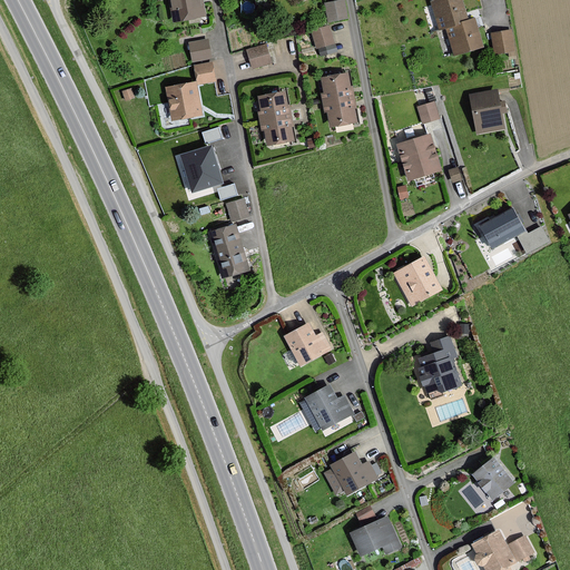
[(169,0),(174,22),(205,16),(202,0),(169,0)]
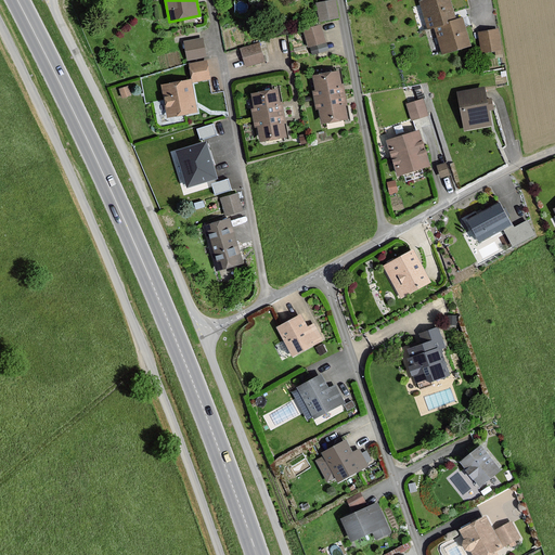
[(426,0),(420,2),(427,29),(435,27),(447,24),(447,23),(456,20),(450,0),(426,0)]
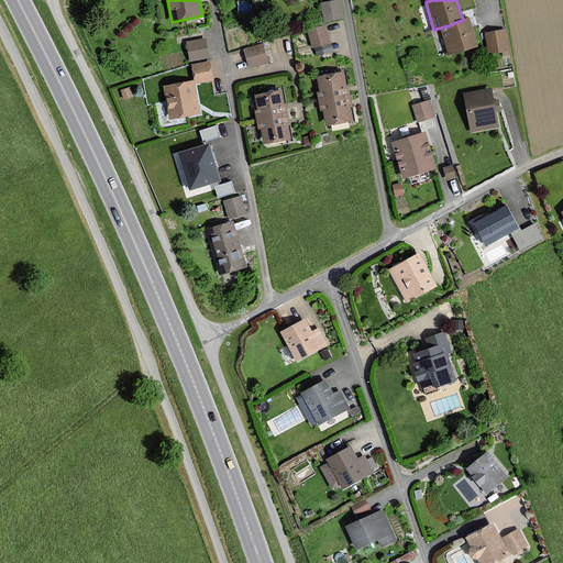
[(343,20),(340,1),(321,4),(324,23),(343,20)]
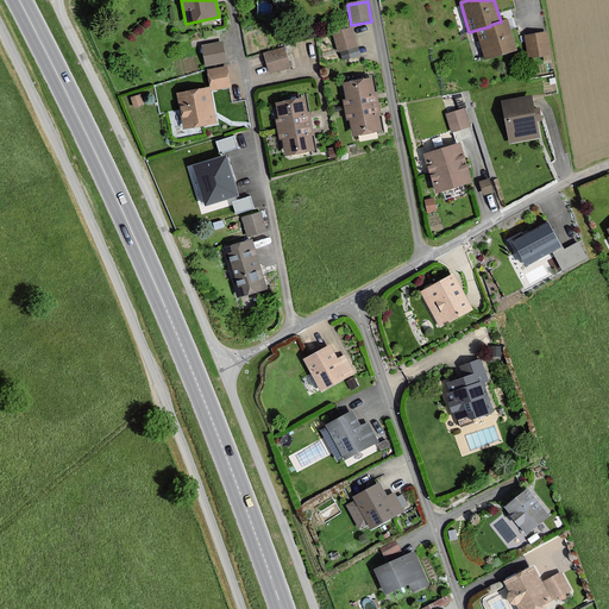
[(490,25),(490,26),(477,30),(484,60),(516,51),(508,20),(501,22),(490,25)]
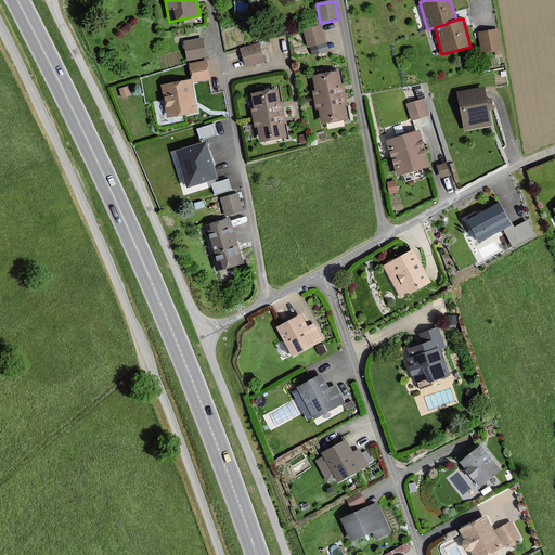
[(320,25),(302,30),(307,48),(325,42),(320,25)]
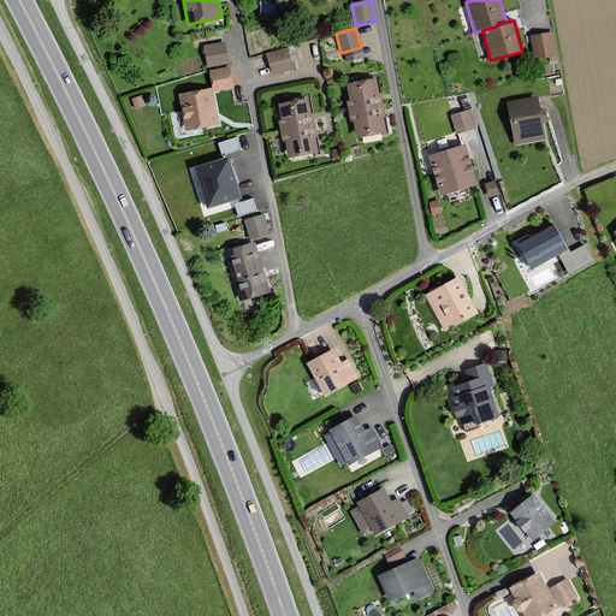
[(552,33),(531,36),(534,59),(556,55),(552,33)]
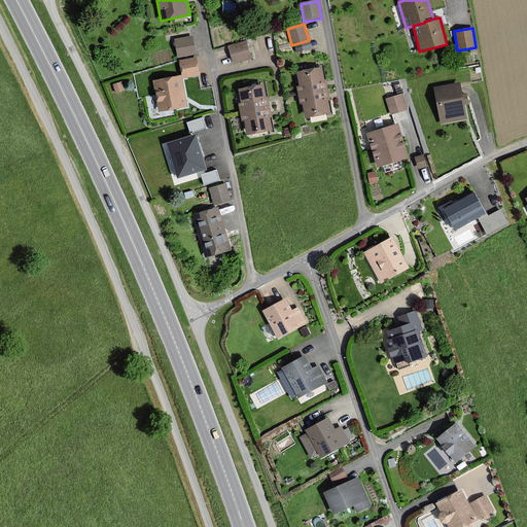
[(192,36),(175,39),(178,58),(196,55),(192,36)]
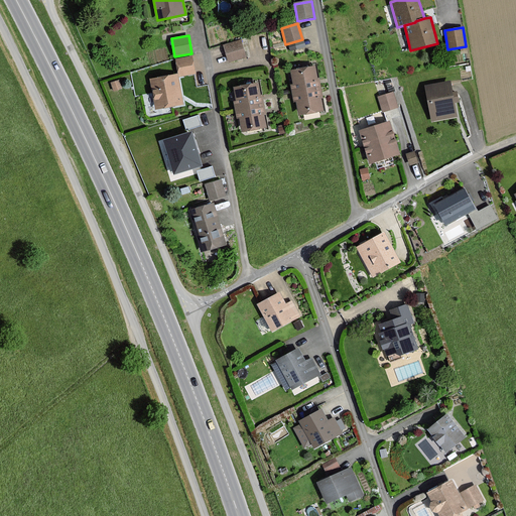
[(242,41),(224,46),(228,62),(246,57),(242,41)]
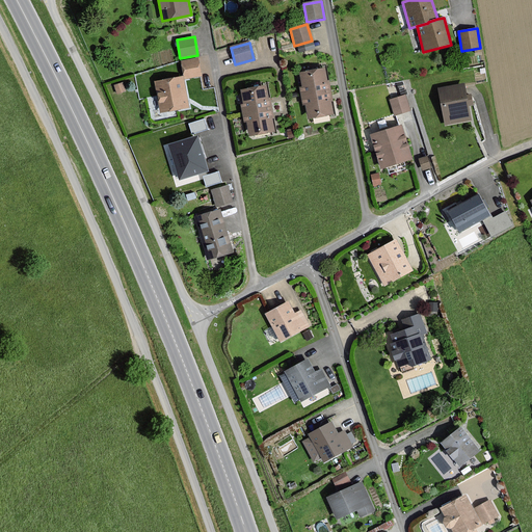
[(198,59),(182,61),(182,63),(184,77),(156,81),(161,112),(190,107),(185,79),(202,77),(198,59)]
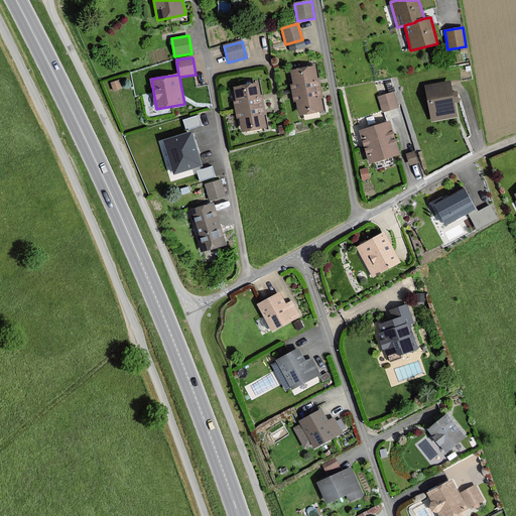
[(316,67),(290,71),(294,93),(320,89),(316,67)]
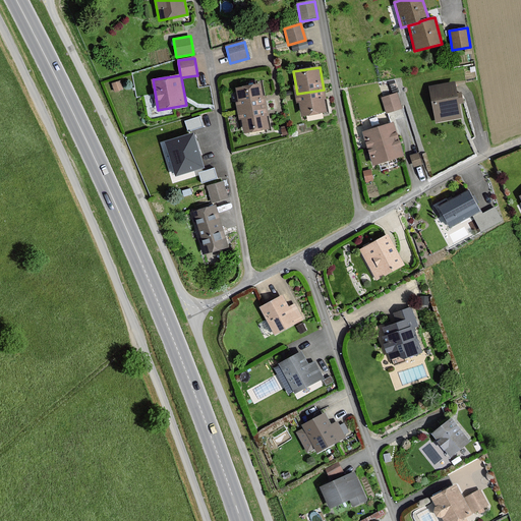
[(456,83),(431,88),(439,122),(463,118),(456,83)]
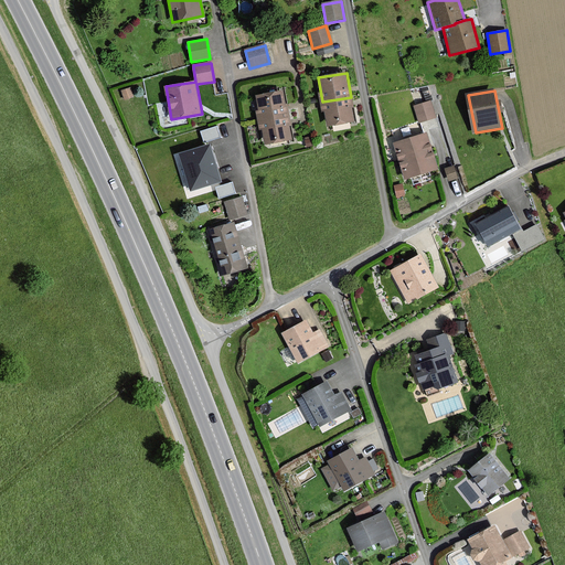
[(258,112),(256,113),(257,121),(286,116),(281,92),(256,96),(258,112)]
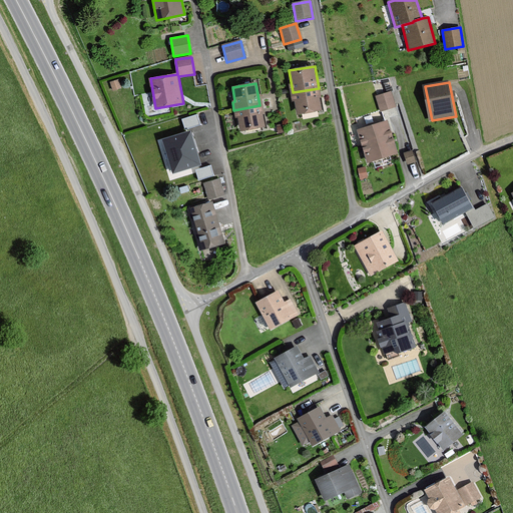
[(297,115),(323,110),(319,88),(293,92),(297,115)]
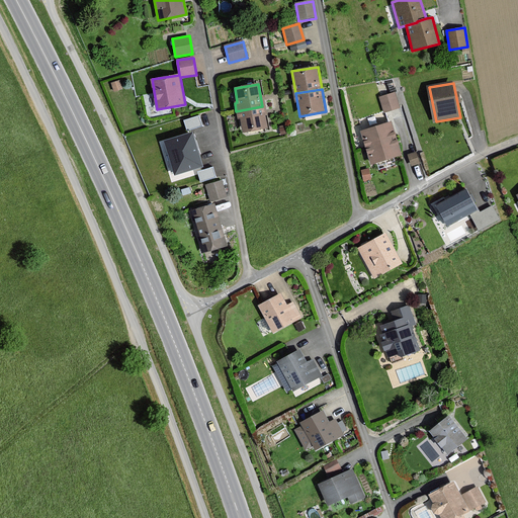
[(401,108),(396,92),(379,97),(384,112),(401,108)]
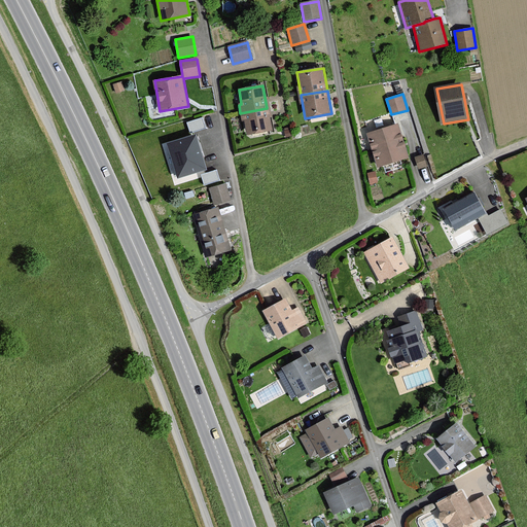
[(271,130),(267,108),(240,113),(241,120),(244,120),(246,134),(271,130)]
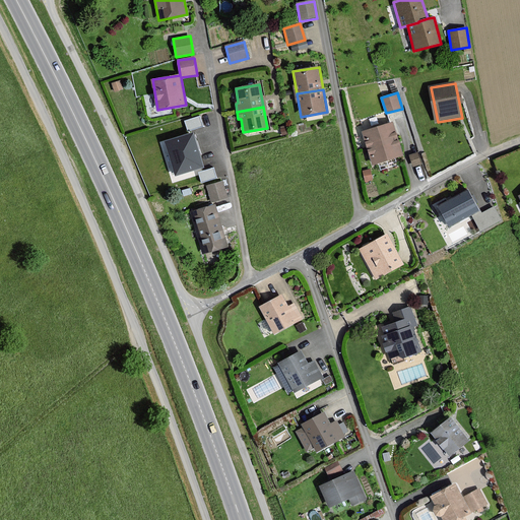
[(202,126),(200,117),(185,121),(188,131),(202,126)]
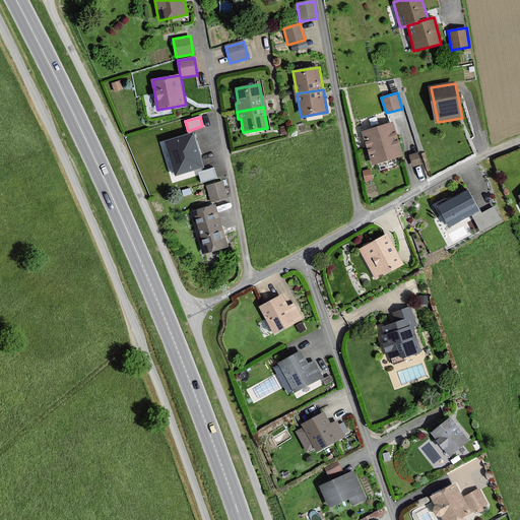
[(362,133),(367,148),(397,139),(392,123),(362,133)]
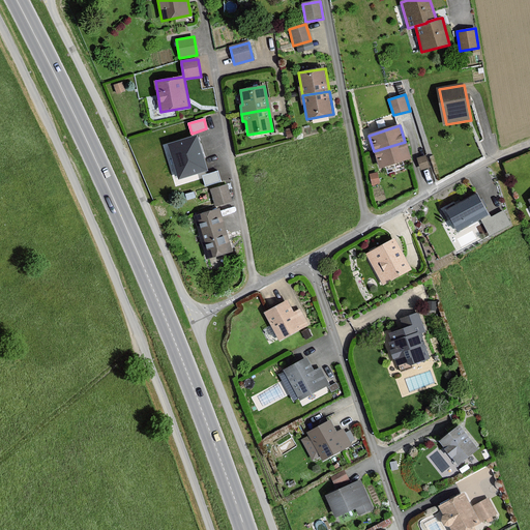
[(207,170),(197,137),(169,145),(180,178),(207,170)]
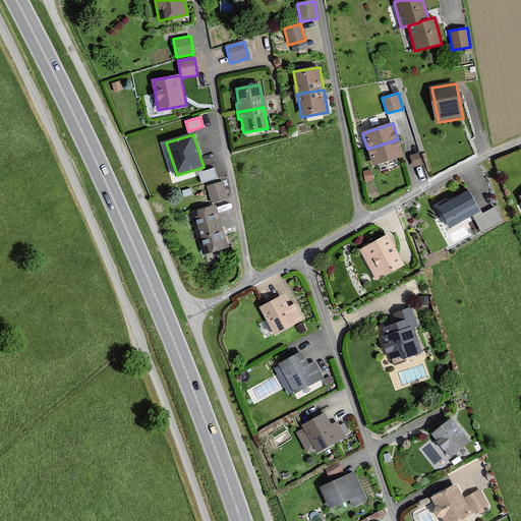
[(403,156),(398,139),(367,149),(373,165),(403,156)]
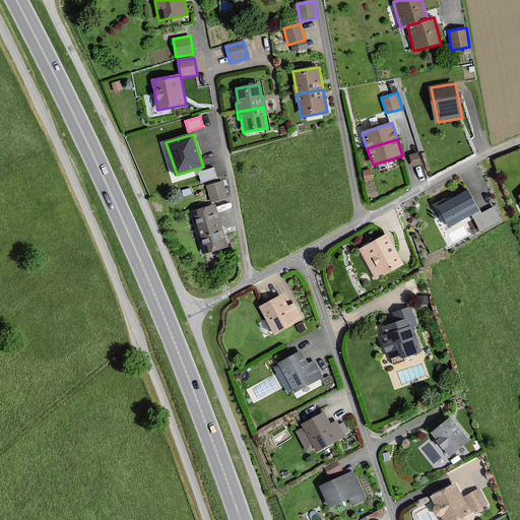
[(216,178),(213,168),(199,173),(201,182),(216,178)]
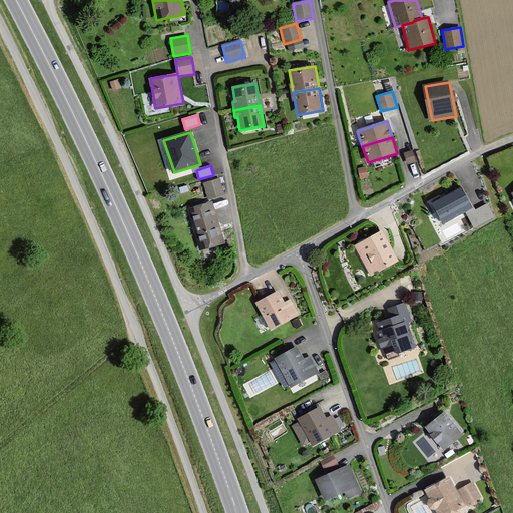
[(226,195),(221,179),(204,183),(209,200),(226,195)]
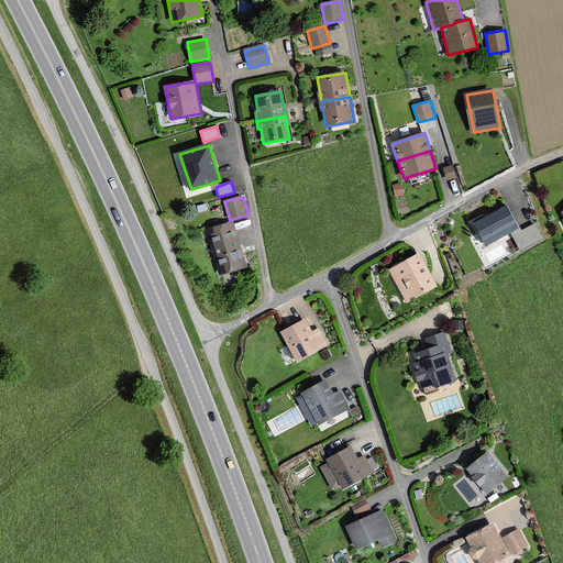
[(517,229),(505,207),(472,224),(485,246),(510,233),(519,251),(542,239),(534,223),(519,232),(517,229)]
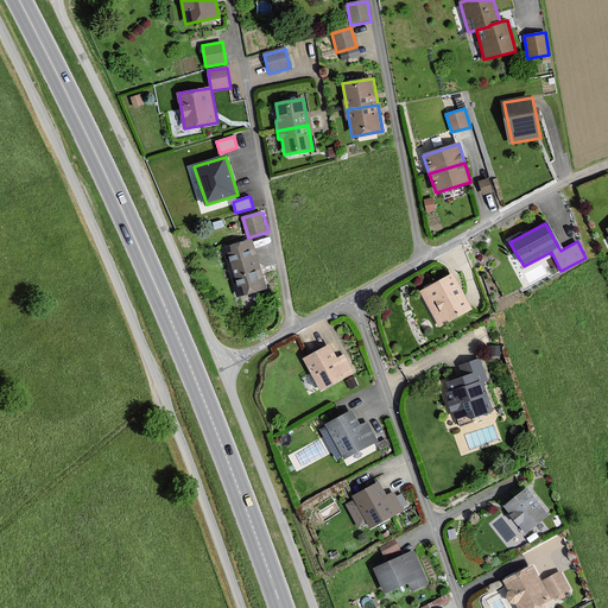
[(253,239),(223,248),(239,297),(268,289),(253,239)]
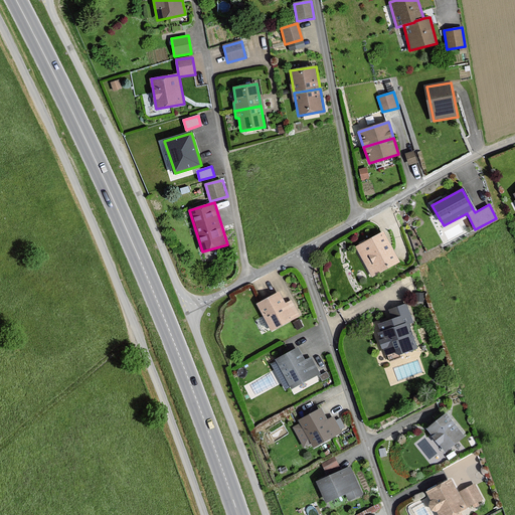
[(398,263),(382,232),(356,246),(372,277),(398,263)]
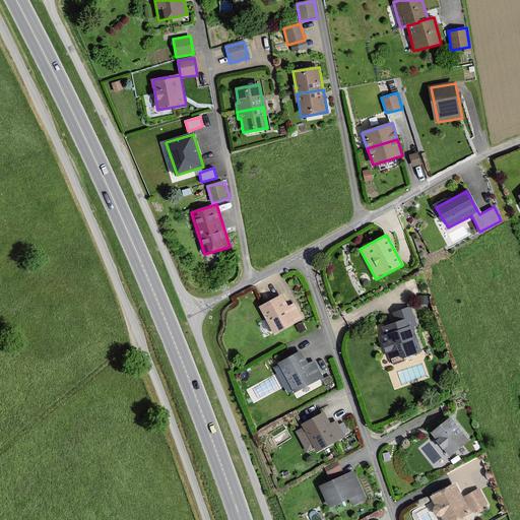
[(286,307),(280,296),(259,307),(273,334),(302,319),(294,304),(286,307)]
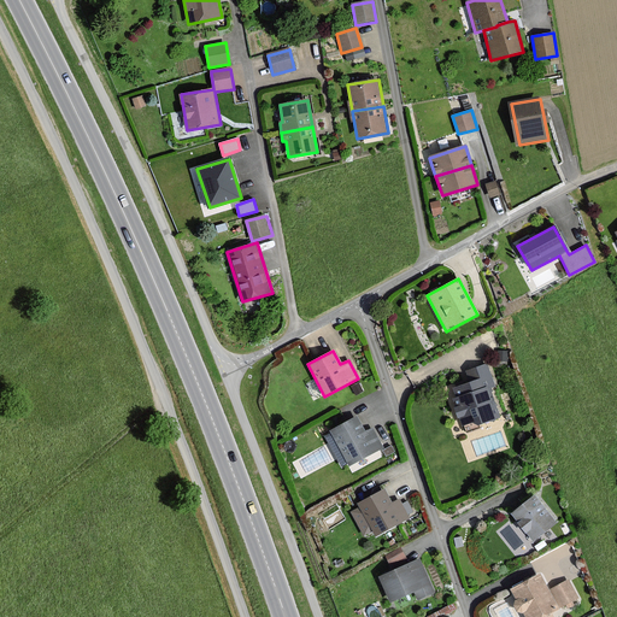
[(469,383),(452,389),(458,407),(453,409),(457,418),(459,417),(462,424),(475,419),(477,425),(498,418),(488,389),(494,387),(487,364),(465,371),(469,383)]
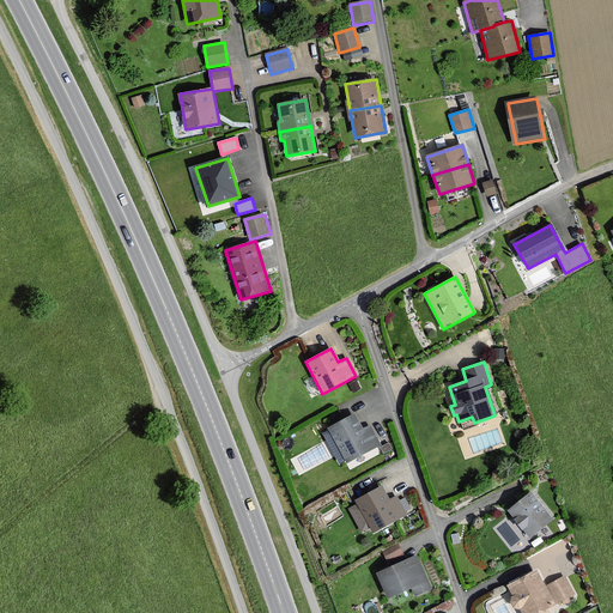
[(362,430),(353,414),(328,428),(347,463),(381,447),(369,425),(362,430)]
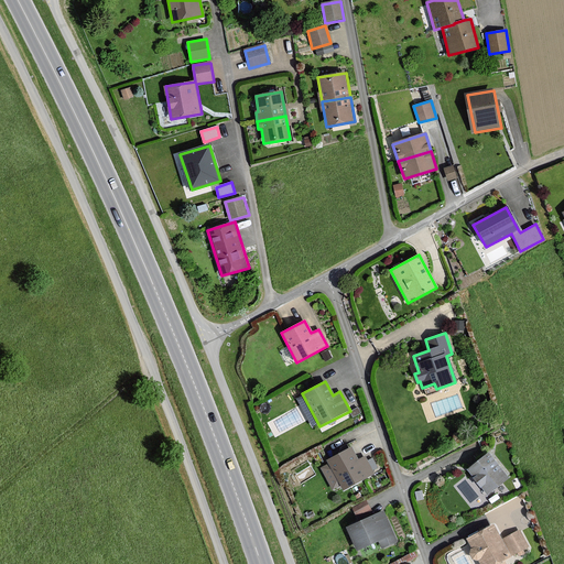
[(357,461),(350,448),(326,461),(328,464),(321,468),(333,489),(340,485),(343,490),(373,474),(365,457),(357,461)]
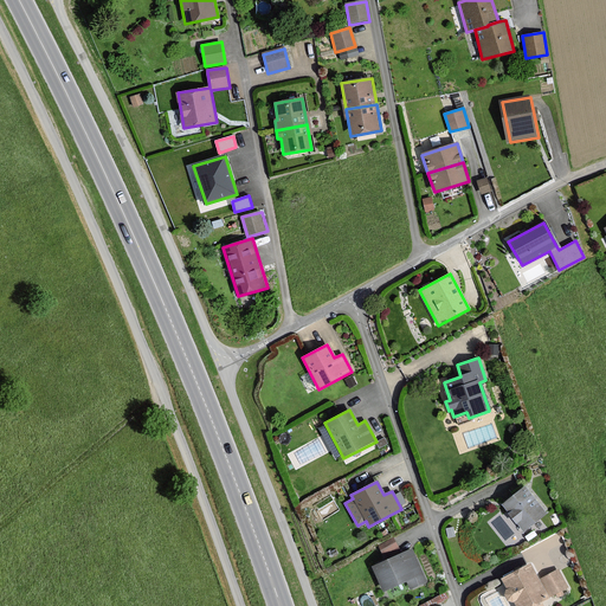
[(546,514),(523,487),(501,504),(523,532),(546,514)]
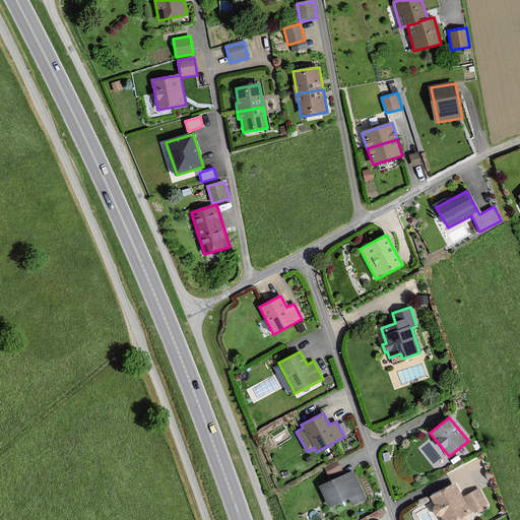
[(353,471),(319,486),(329,508),(348,500),(351,506),(366,500),(353,471)]
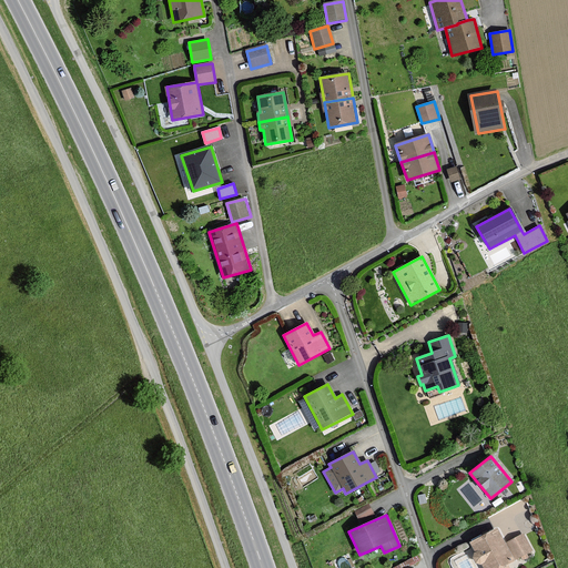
[(501,567),(514,561),(496,529),(469,544),(483,567),(501,567)]
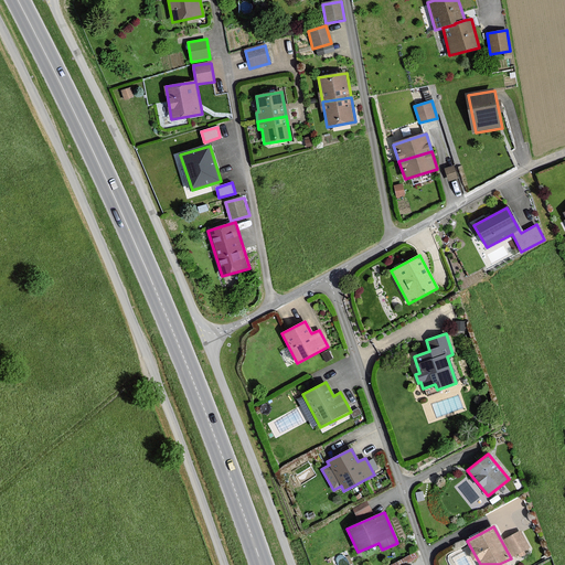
[(529,548),(520,531),(507,539),(515,555),(529,548)]
